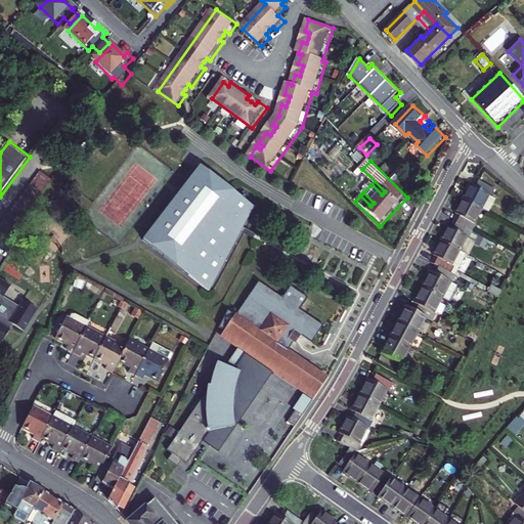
[(257,209),(204,168),(146,241),(211,292),(257,209)]
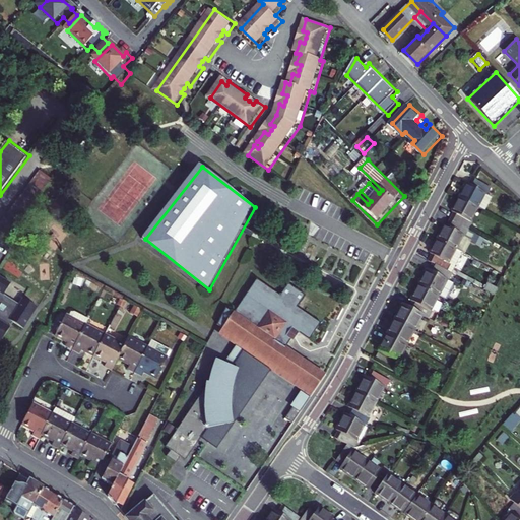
[(56,178),(45,170),(0,229),(0,232),(10,240),(56,178)]
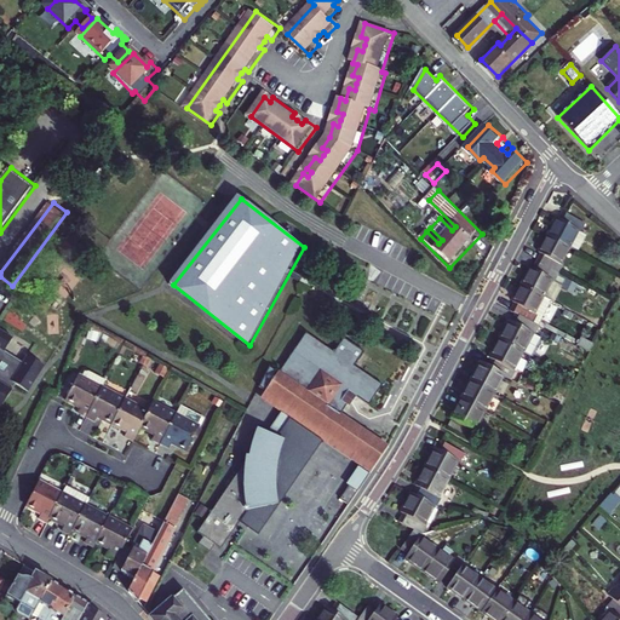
[(573,248),(573,250),(581,253),(590,236),(584,234),(589,225),(567,214),(563,222),(561,220),(551,237),(573,248)]
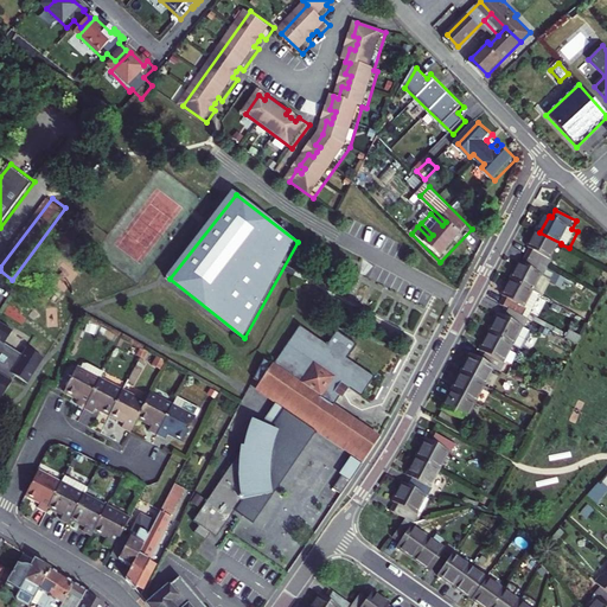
[(561,243),(540,232),(531,249),(534,250),(530,257),(550,269),(555,262),(551,260),(561,243)]
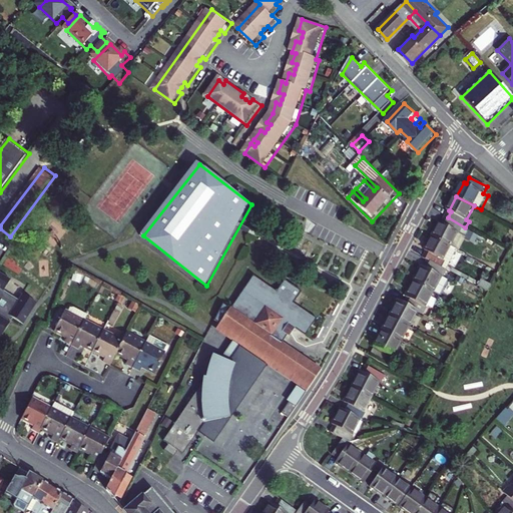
[(462,233),(465,227),(448,217),(444,224),(442,222),(434,236),(451,246),(459,232),(462,233)]
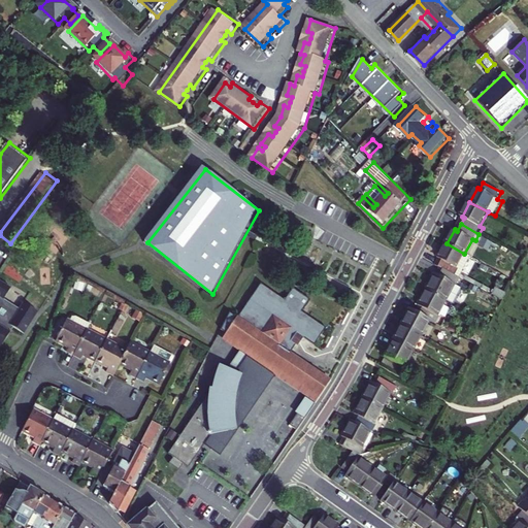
[(495,242),(487,238),(482,246),(491,252),(495,242)]
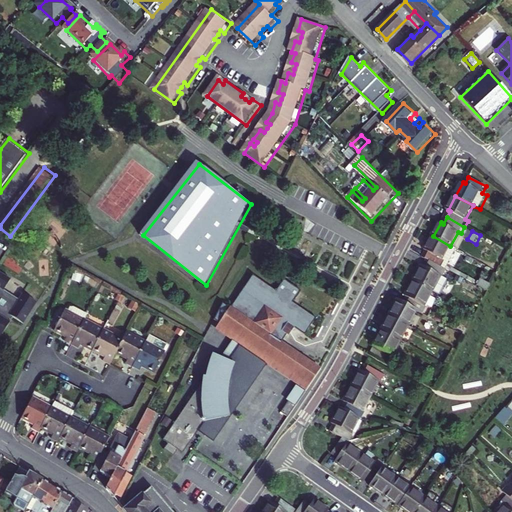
[(450,246),(433,236),(426,250),(428,251),(424,258),(429,261),(442,268),(442,267),(446,261),(450,263),(457,250),(450,246)]
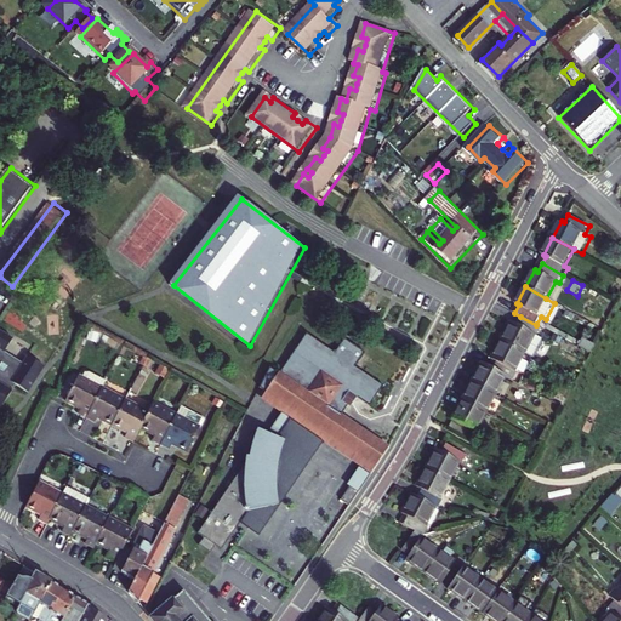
[(536,324),(536,325),(520,317),(516,324),(513,323),(503,340),(527,353),(536,358),(546,340),(539,336),(543,328),(541,328),(536,324)]
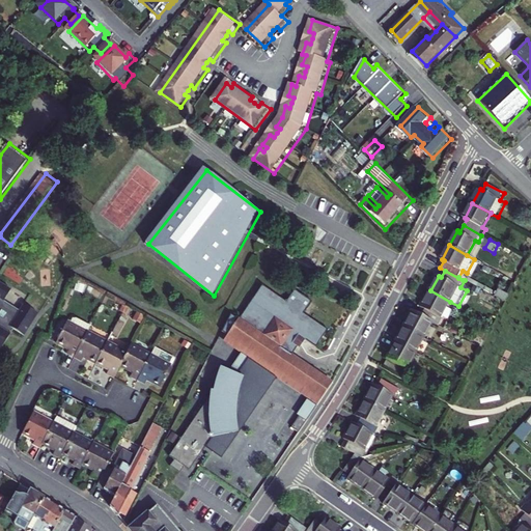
[(0,347),(2,348),(16,328),(26,335),(40,313),(26,303),(22,309),(6,300),(14,288),(0,279),(0,347)]
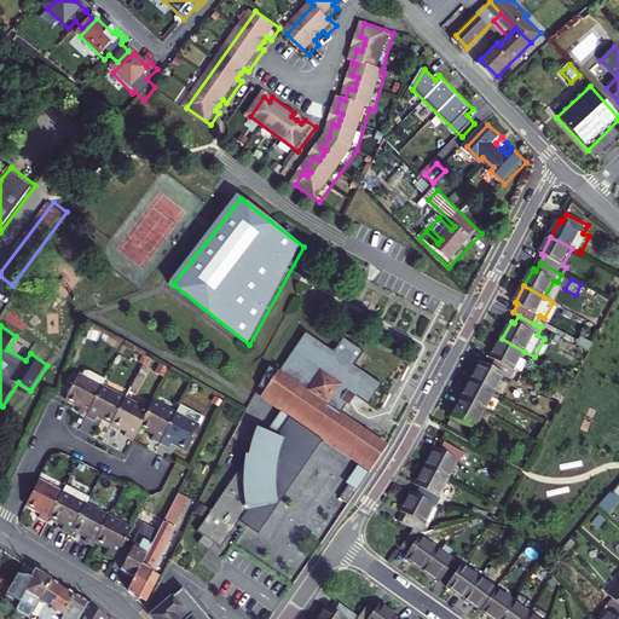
[(281,372),(343,415),(347,410),(351,405),(348,403),(354,394),(371,405),(386,386),(358,366),(368,352),(347,337),(337,352),(310,333),(284,368),(283,370),(281,372)]
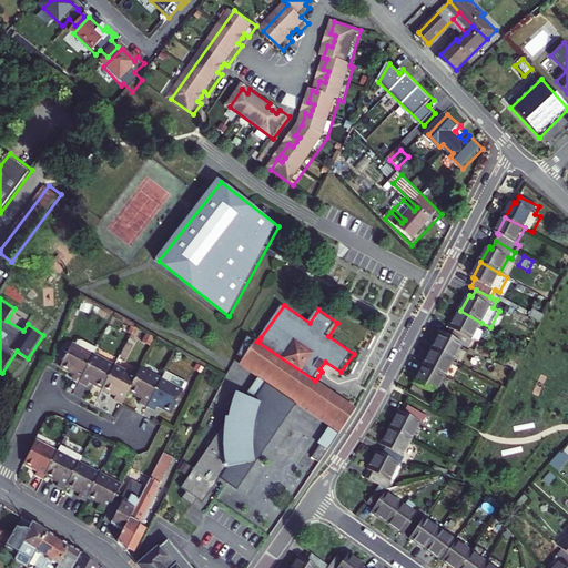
[(536,306),(529,318),(541,325),(548,313),(536,306)]
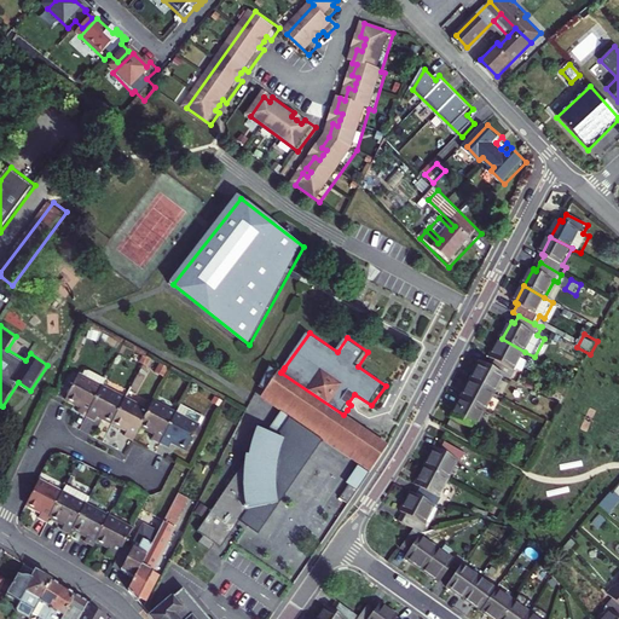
[(504,375),(513,380),(516,371),(515,370),(525,352),(502,339),(491,358),(493,359),(490,368),(504,375)]
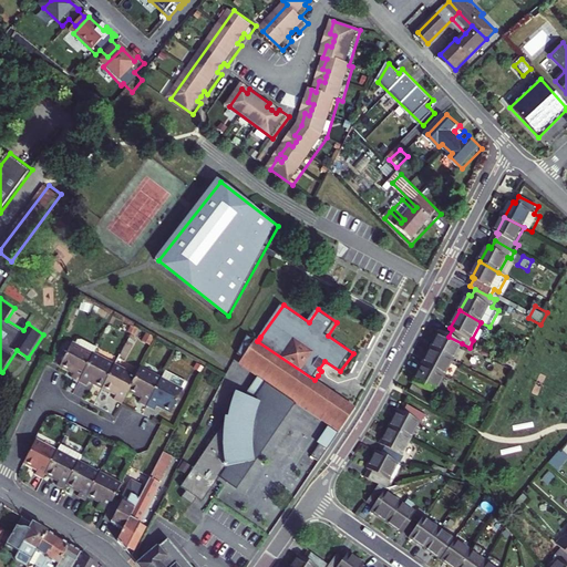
[(442,332),(432,349),(453,361),(462,343),(449,337),(442,332)]
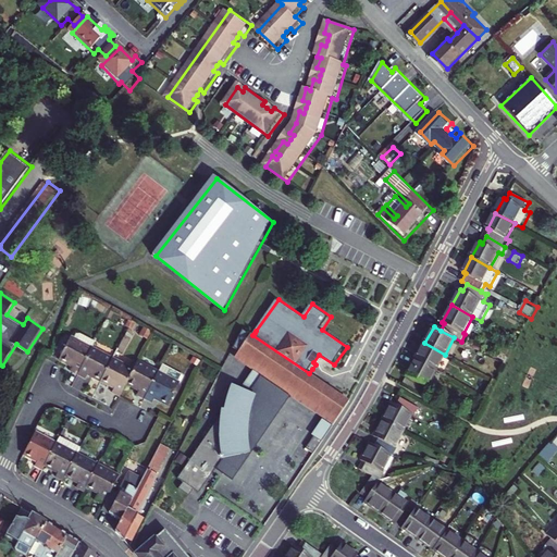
[(235,348),(242,353),(338,419),(350,401),(309,373),(252,335),(245,330),(235,348)]
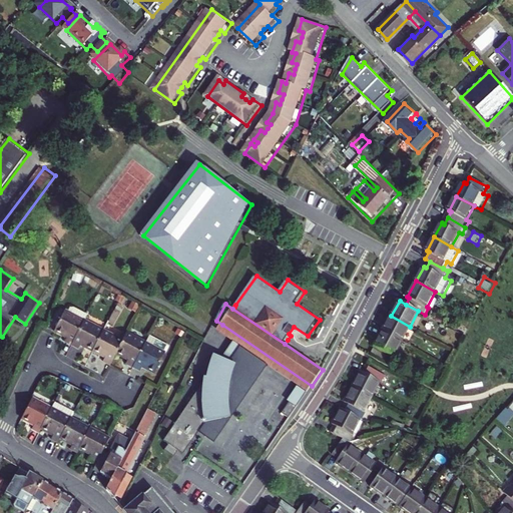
[(86,321),(89,315),(75,308),(72,308),(70,312),(66,310),(56,329),(68,336),(66,341),(73,344),(86,321)]
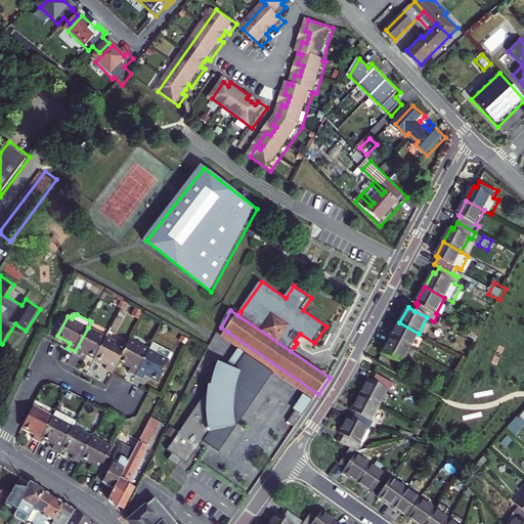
[(391,338),(410,349),(419,334),(399,322),(391,338)]
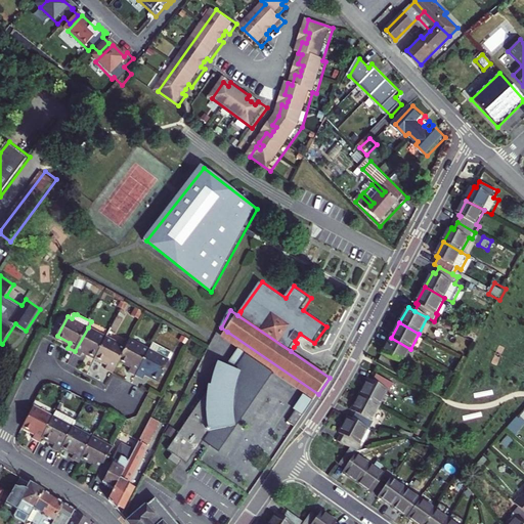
[(88,328),(75,351),(82,355),(84,351),(96,357),(106,338),(88,328)]
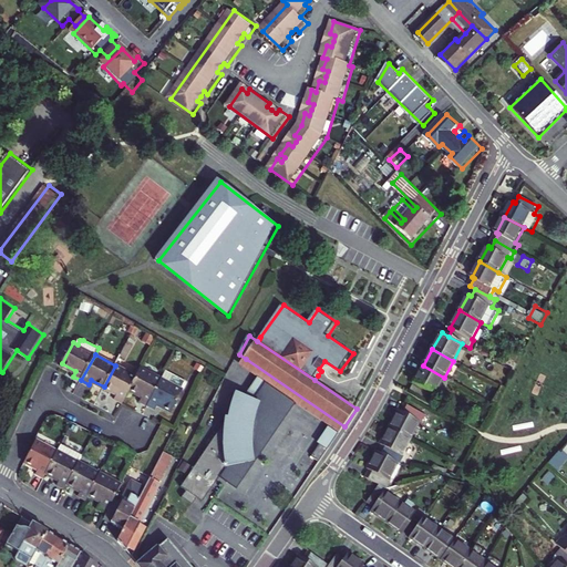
[(246,359),(241,366),(259,378),(267,384),(297,404),(329,426),(339,433),(344,426),(246,359)]
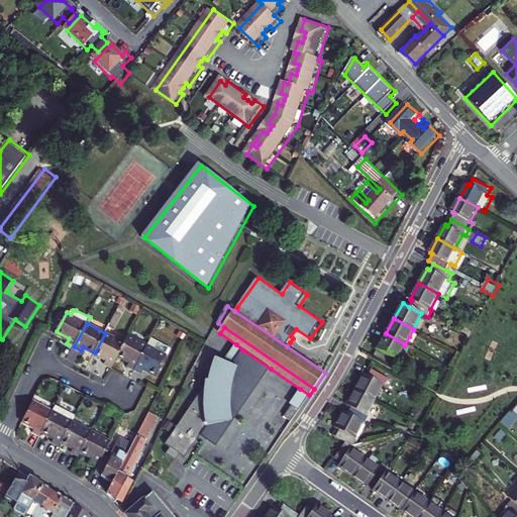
[(124,343),(105,333),(95,352),(107,359),(104,364),(112,367),(118,355),(124,343)]
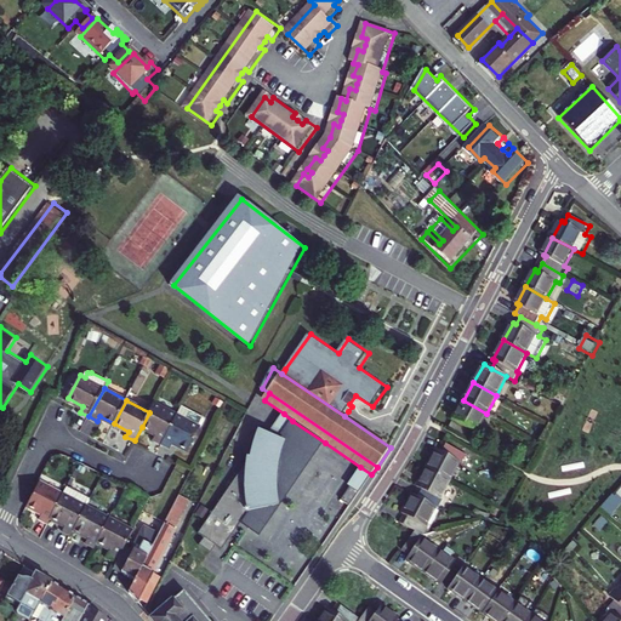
[(486,414),(463,400),(454,420),(477,432),(486,414)]
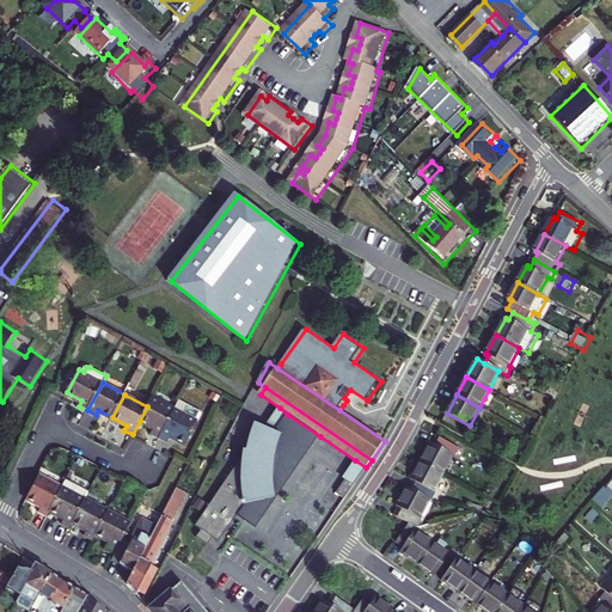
[(153,397),(147,407),(140,421),(154,429),(152,434),(160,439),(176,410),(153,397)]
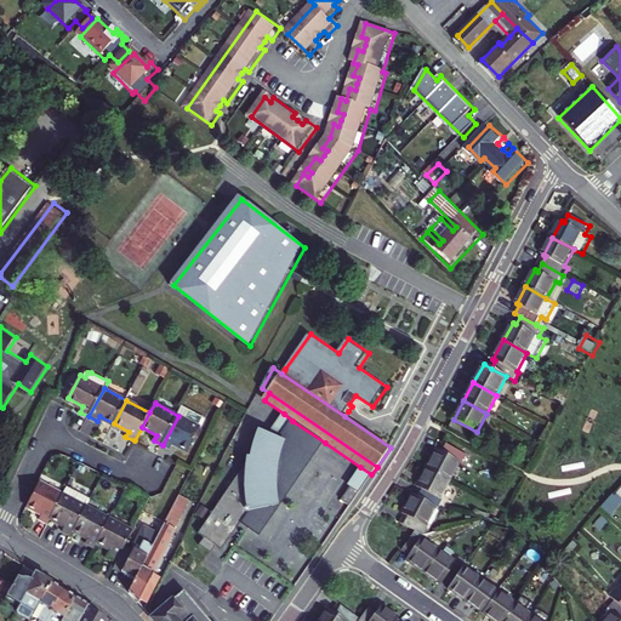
[(183,408),(178,416),(187,420),(192,411),(183,408)]
